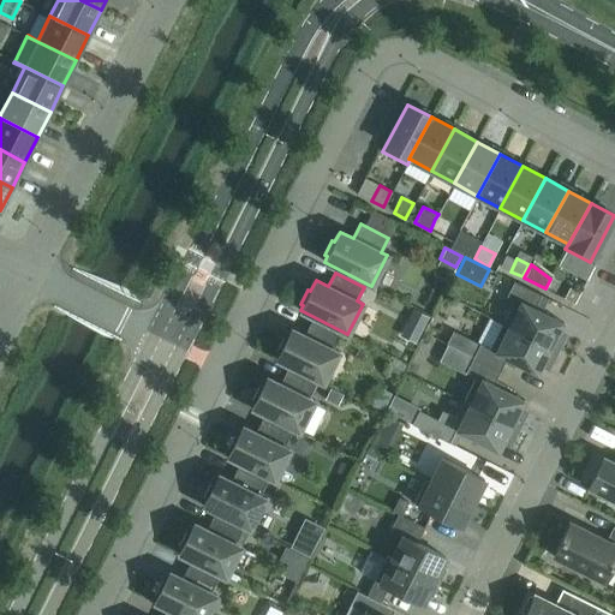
[(501,324),(556,352),(565,334),(559,332),(563,322),(535,308),(541,296),(514,281),(506,296),(514,300),(501,324)]
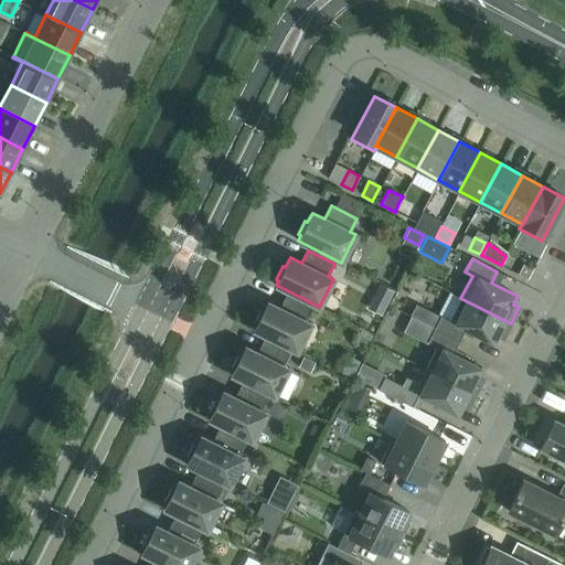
[(522,266),(518,274),(528,279),(533,268),(523,264),(522,266)]
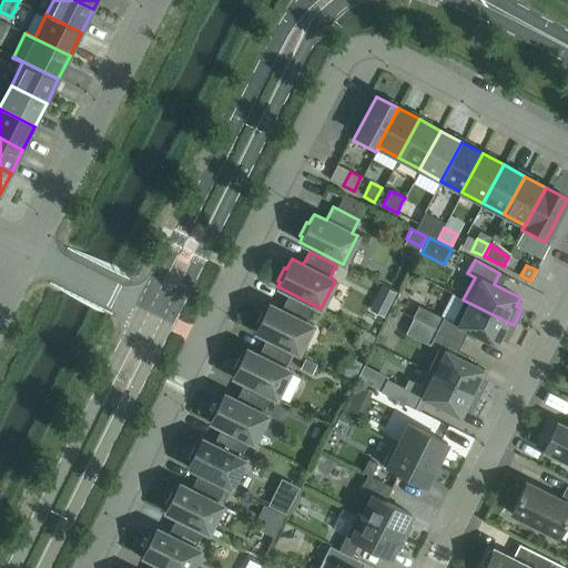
[(381,284),(374,298),(389,306),(396,292),(381,284)]
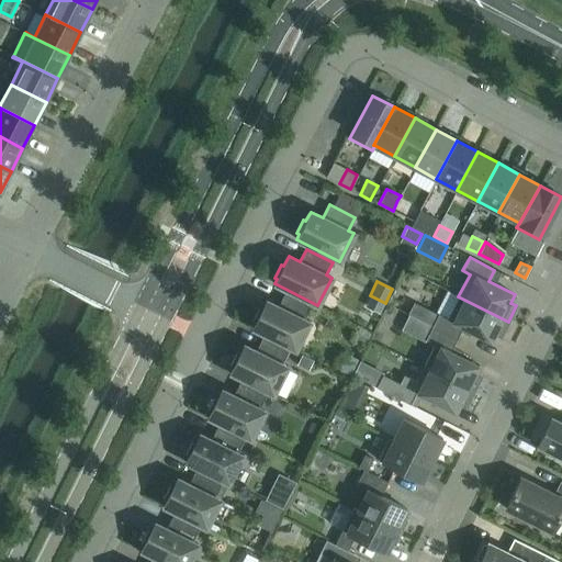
[(266,301),(265,304),(261,310),(259,308),(253,322),(255,323),(253,328),(295,350),(310,322),(304,319),(311,306),(284,293),(278,306),(266,301)]
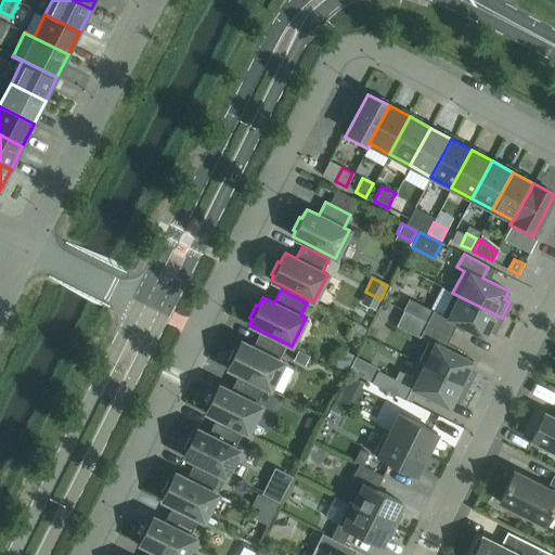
[(433,310),(426,323),(451,335),(456,323),(485,337),(489,330),(494,333),(502,318),(452,293),(442,314),(433,310)]
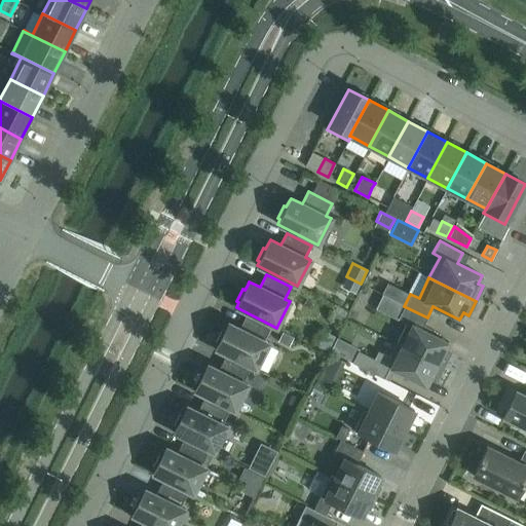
[(386,283),(381,294),(382,295),(404,306),(410,294),(386,283)]
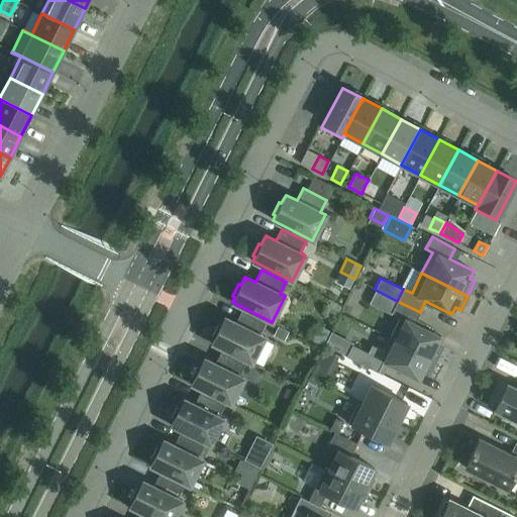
[(330,301),(324,312),(335,317),(340,306),(330,301)]
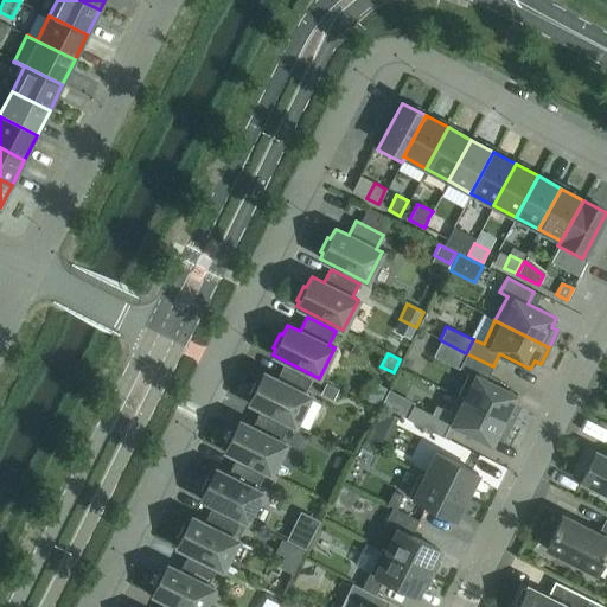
[(486,379),(493,366),(466,353),(459,368),(470,372),(458,396),(511,423),(519,407),(513,403),(517,395),(486,379)]
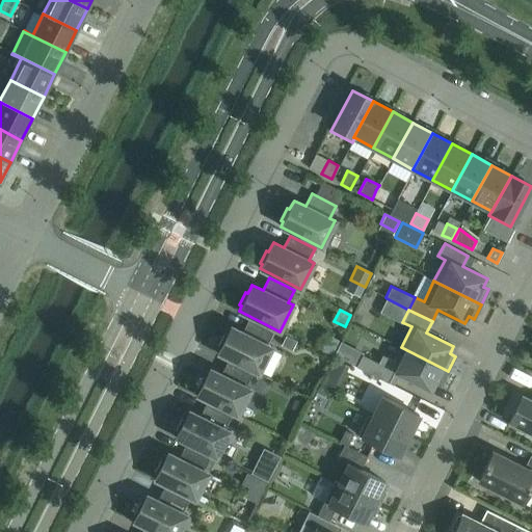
[(259,373),(271,347),(267,344),(272,333),(247,320),(242,331),(231,326),(225,336),(223,335),(217,347),(219,348),(217,352),(259,373)]
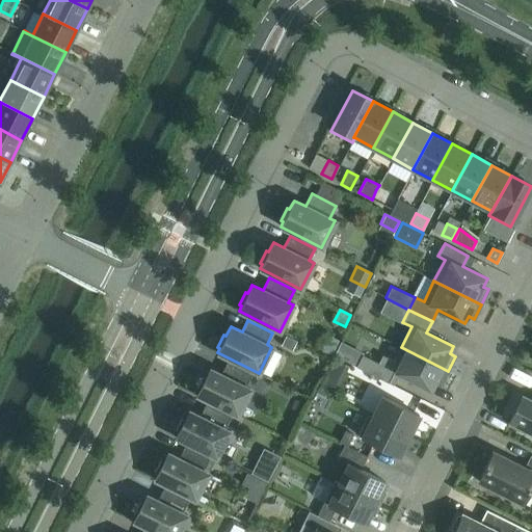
[(324,334),(317,348),(331,355),(339,340),(324,334)]
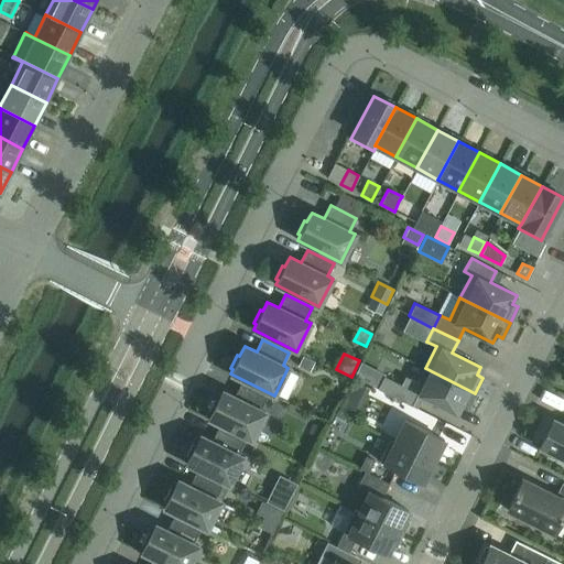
[(302,356),(297,365),(308,371),(314,361),(302,356)]
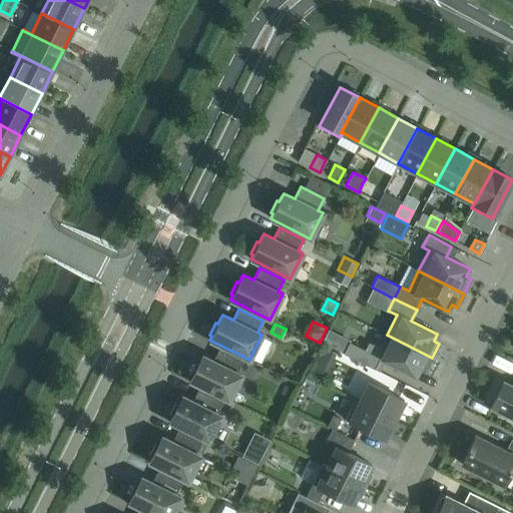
[(432,358),(387,335),(376,357),(416,377),(419,370),(425,372),(432,358)]
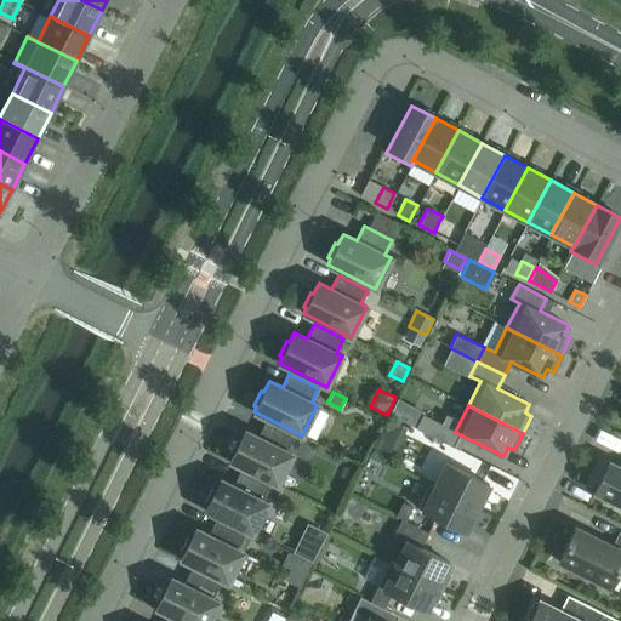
[(415,428),(443,442),(450,428),(442,423),(422,414),(416,427),(415,428)]
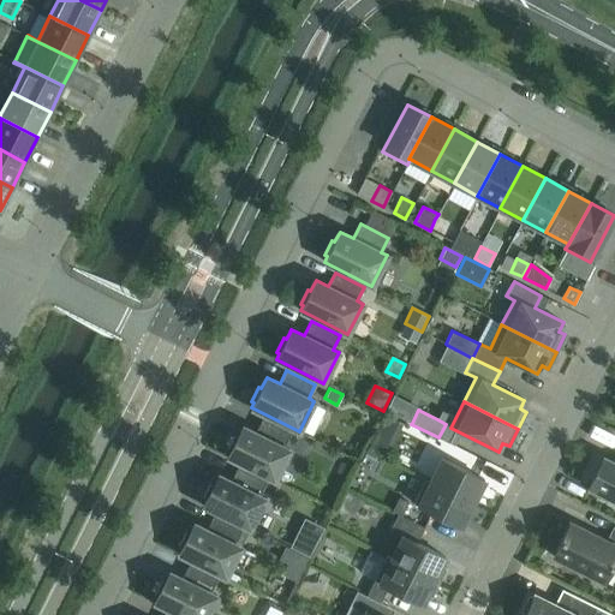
[(386,415),(375,435),(393,445),(402,424),(386,415)]
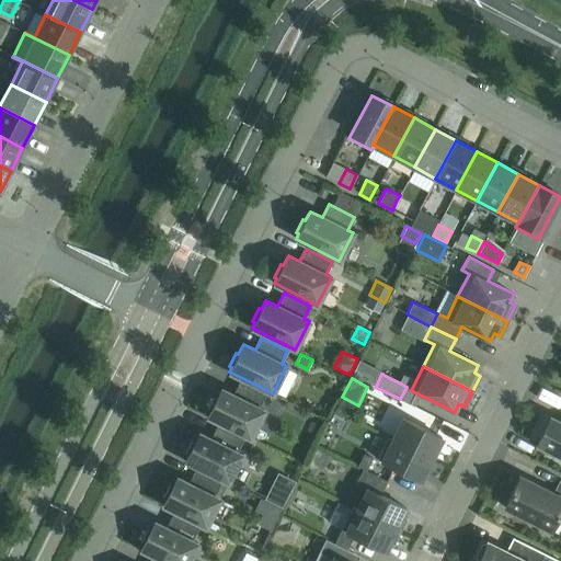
[(250,438),(264,410),(259,408),(265,395),(239,381),(232,395),(221,388),(216,398),(214,397),(207,410),(209,411),(207,416),(250,438)]
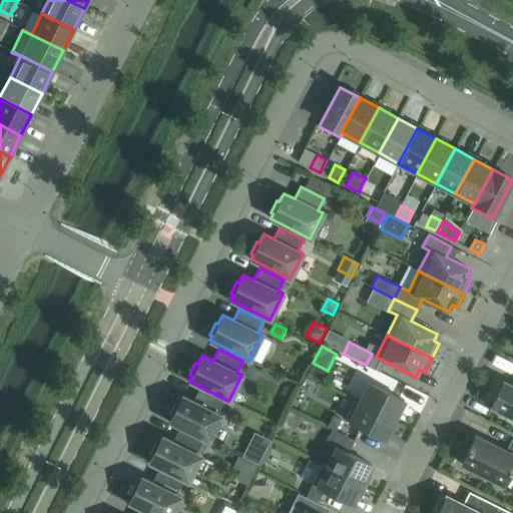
[(512,386),(503,382),(502,384),(496,381),(489,396),(495,398),(491,406),(508,415),(506,420),(512,423),(512,386)]
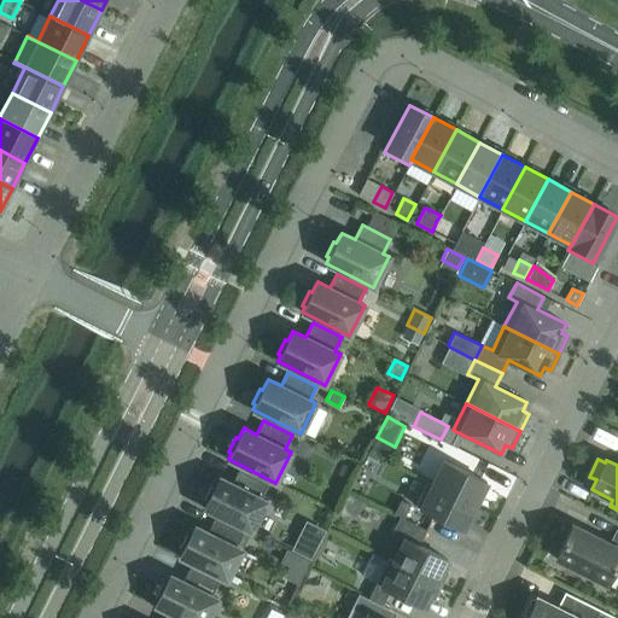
[(432,484),(474,506),(487,482),(443,461),(432,483),(432,484)]
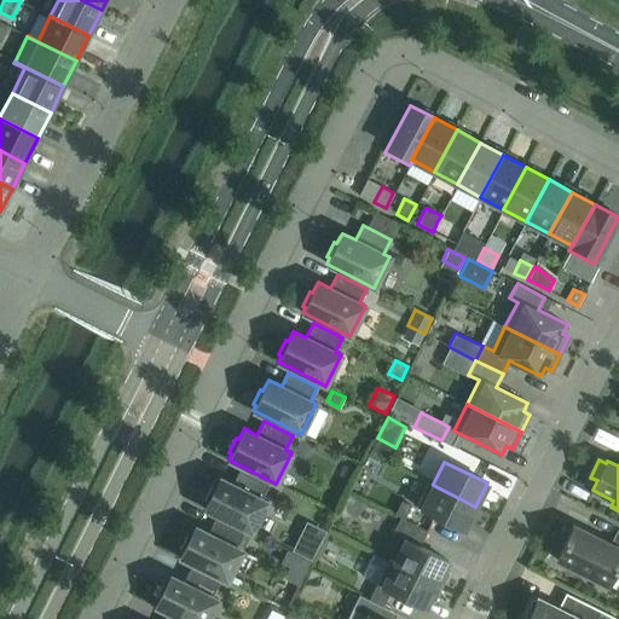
[(219,478),(218,481),(214,489),(212,487),(204,502),(207,503),(204,508),(252,532),(267,502),(261,498),(268,485),(239,470),(232,484),(219,478)]
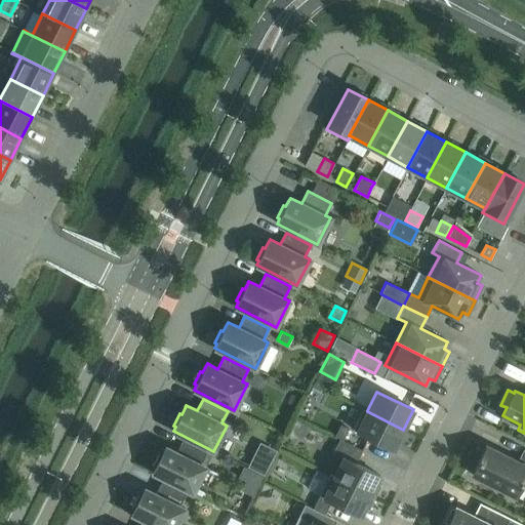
[(403,430),(367,411),(367,410),(363,408),(353,430),(393,450),(403,430)]
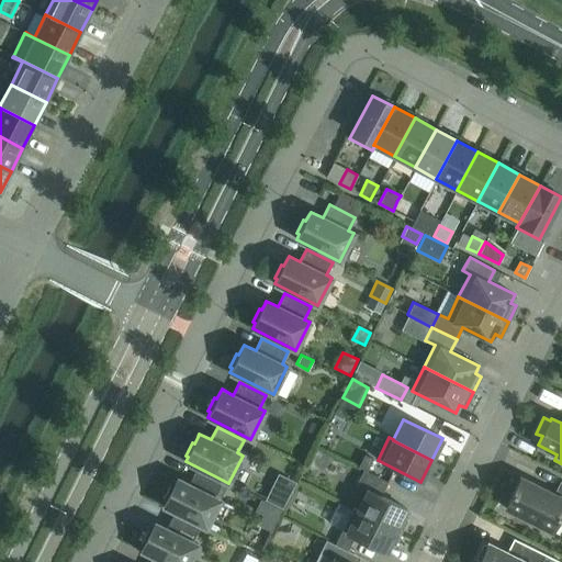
[(358,467),(367,471),(373,459),(364,454),(358,467)]
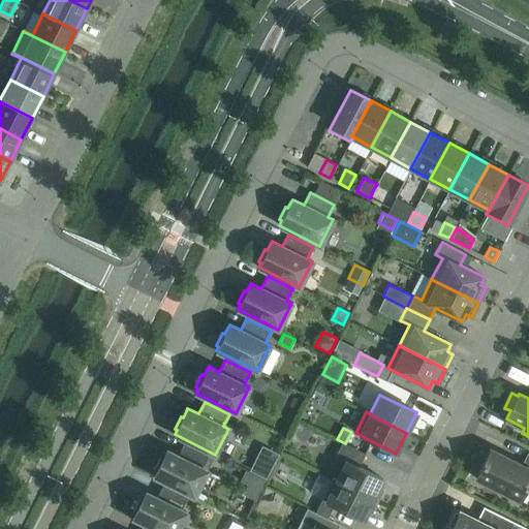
[(336,456),(346,461),(337,480),(337,481),(377,501),(383,490),(378,488),(383,479),(359,467),(365,454),(342,442),(336,456)]
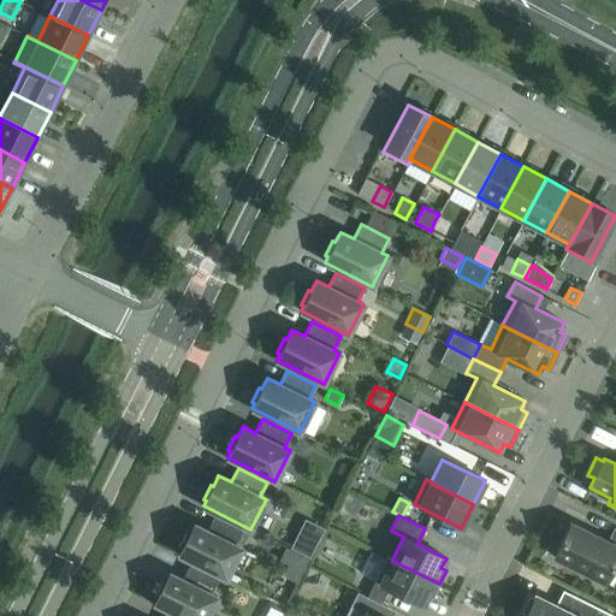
[(226,578),(241,548),(236,545),(242,531),(213,516),(207,531),(194,523),(188,534),(185,533),(178,548),(181,549),(178,555),(226,578)]
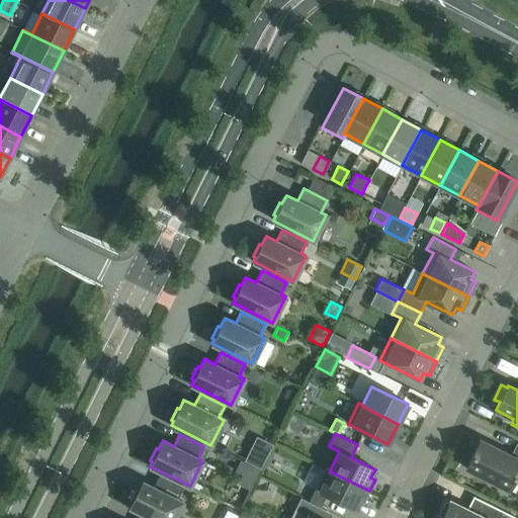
[(257,436),(244,460),(260,468),(272,444),(257,436)]
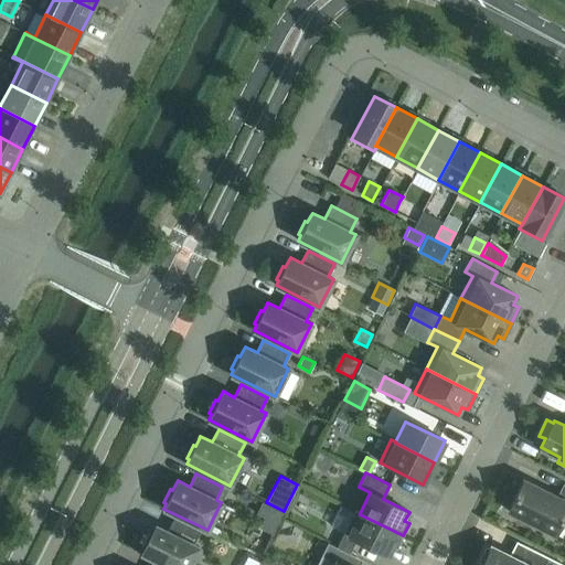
[(557,497),(524,480),(509,511),(554,534),(564,513),(564,484),(563,484),(557,497)]
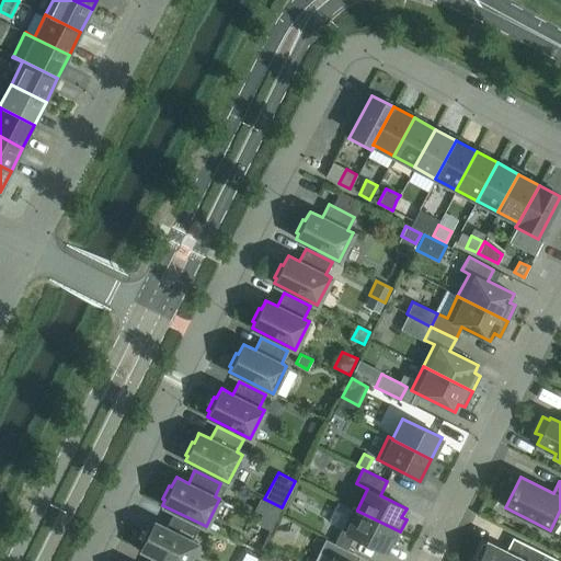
[(260,499),(254,510),(262,514),(258,524),(271,530),(282,510),(260,499)]
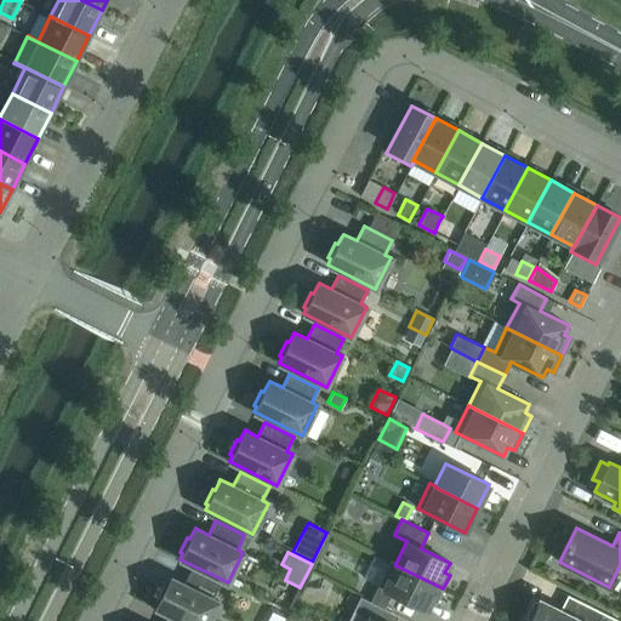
[(436,603),(443,588),(396,565),(396,564),(391,562),(377,586),(379,586),(370,602),(383,609),(392,593),(426,610),(431,600),(436,603)]
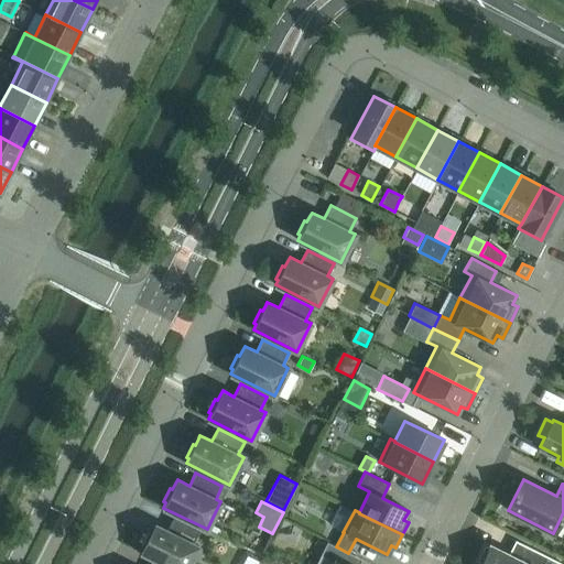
[(155,524),(153,528),(150,534),(148,533),(141,546),(143,548),(141,552),(164,563),(188,563),(198,546),(193,543),(199,531),(173,518),(166,530),(155,524)]
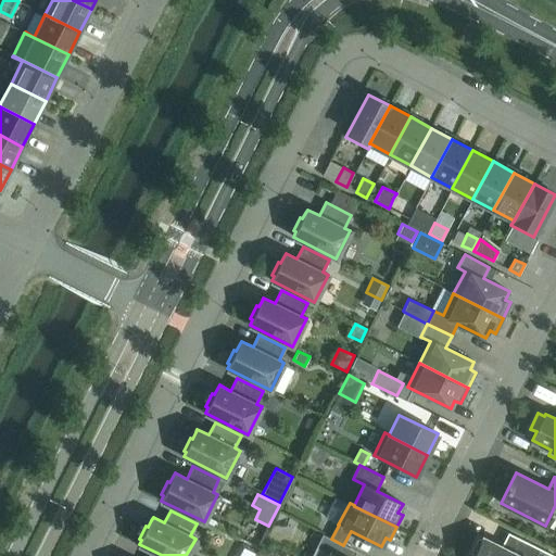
[(344,555),(349,547),(343,545),(331,539),(323,534),(311,555),(344,555)]
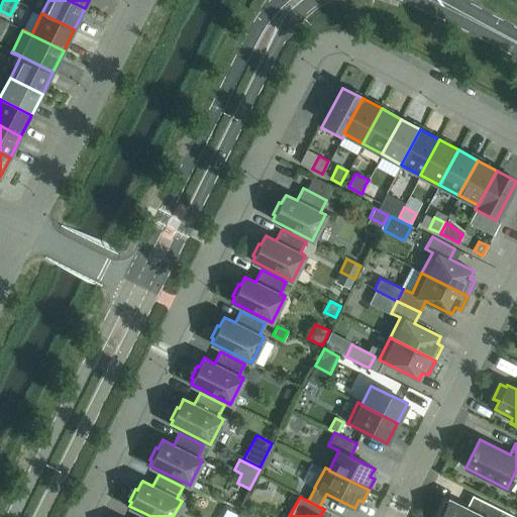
[(514,516),(480,500),(474,512),(448,500),(447,503),(444,502),(438,514),(441,515),(439,516),(514,516)]
